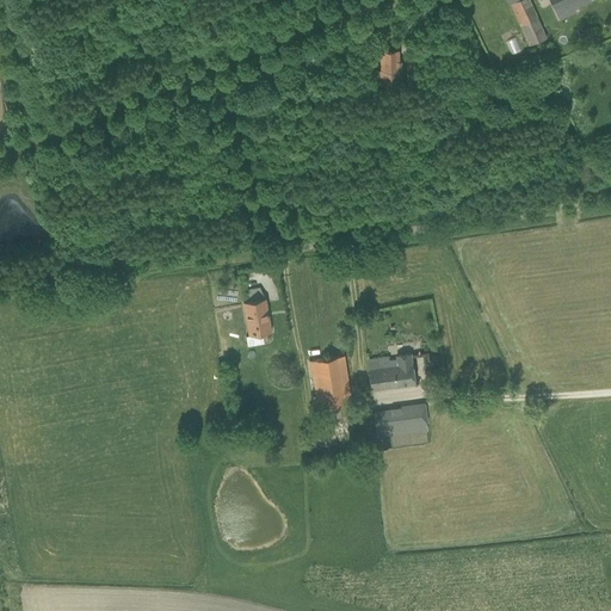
[(529,0),(517,0),(510,4),(529,45),(547,38),(529,0)]
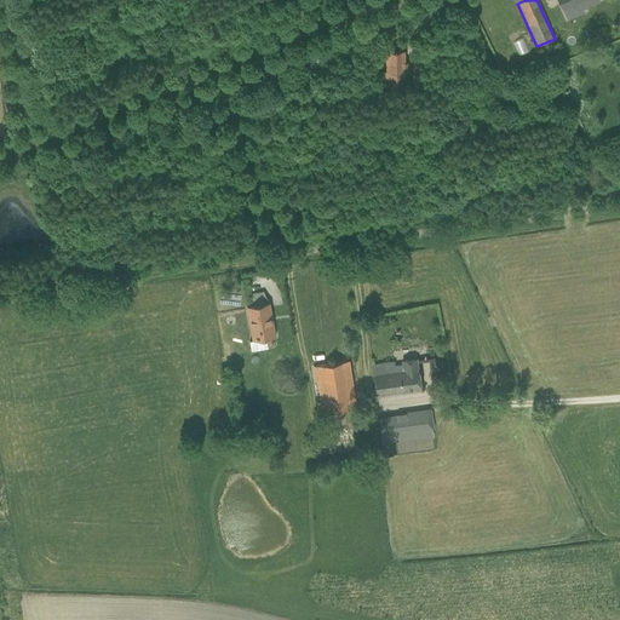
[(558,0),(567,18),(584,10),(583,7),(597,0),(558,0)]
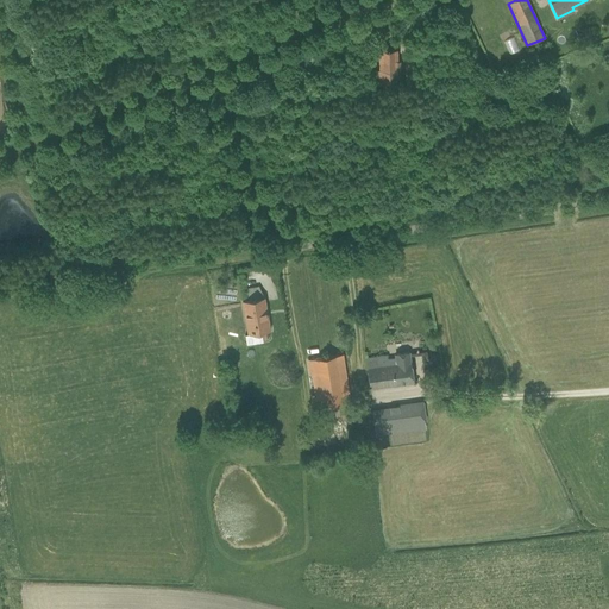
[(512,32),(484,44),(497,71),(523,58),(512,32)]
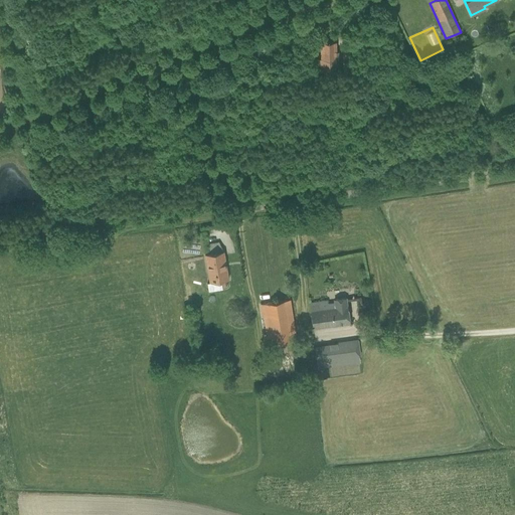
[(205,254),(209,283),(228,280),(223,251),(205,254)]
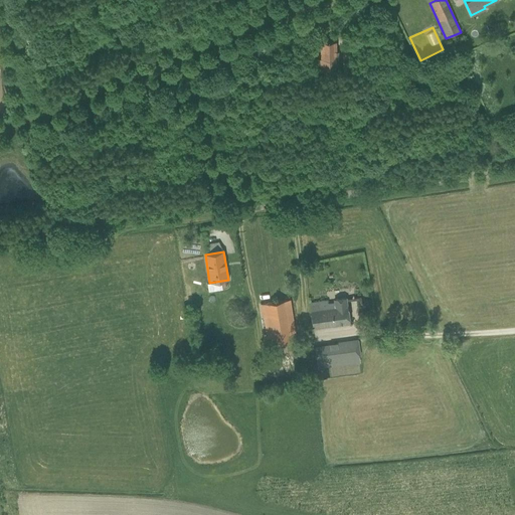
[(296,340),(290,300),(273,302),(271,293),(269,293),(267,278),(254,280),(255,290),(256,294),(263,293),(265,303),(263,303),(268,337),(264,337),(265,345),(269,344),(287,342),(296,340)]
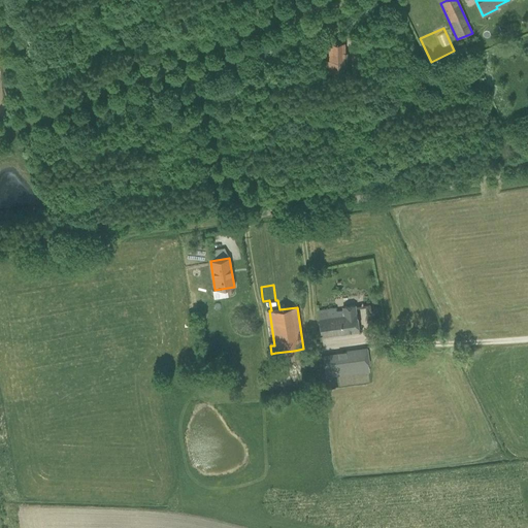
[(317,310),(320,336),(358,331),(356,314),(355,305),(341,307),(341,309),(336,310),(336,308),(317,310)]
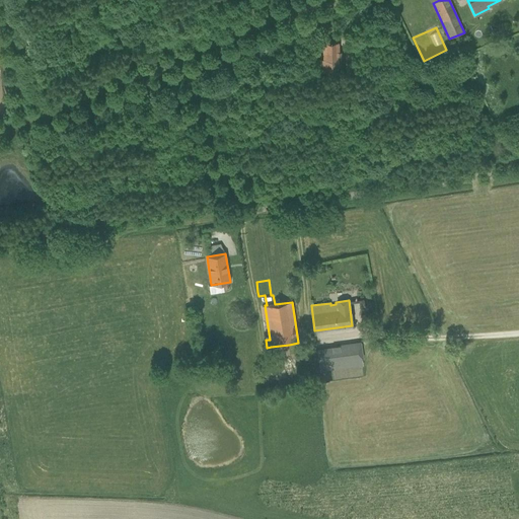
[(332,348),(317,350),(320,370),(362,364),(360,344),(339,347),(340,350),(334,351),(332,348)]
